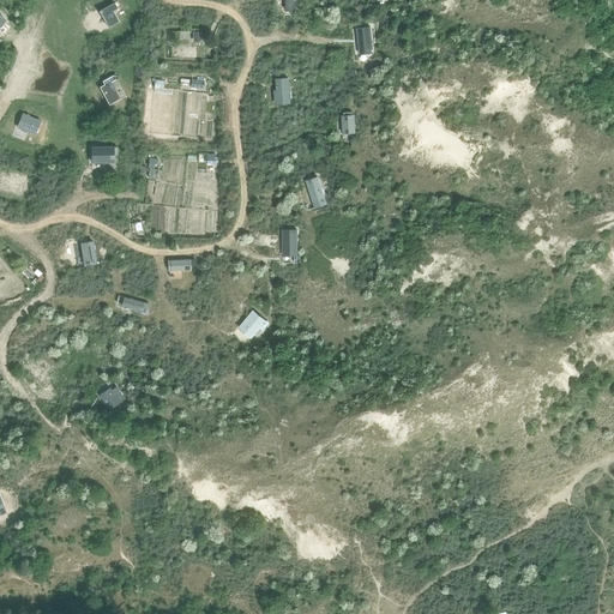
[(286,0),(286,11),(296,12),(296,0),(286,0)]
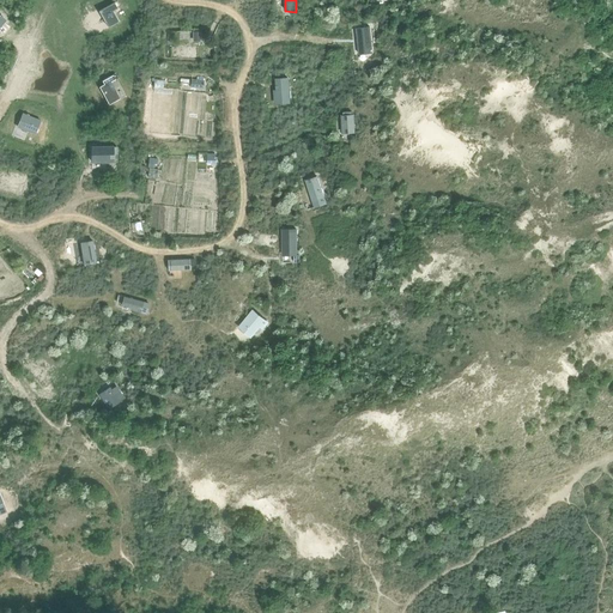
[(97,11),(107,29),(119,23),(111,11),(117,7),(114,2),(97,11)]
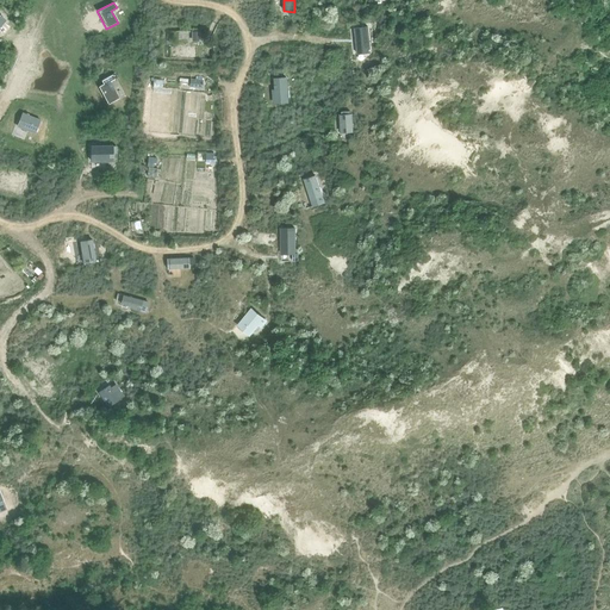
[(371,50),(368,32),(368,27),(355,30),(358,53),(371,50)]
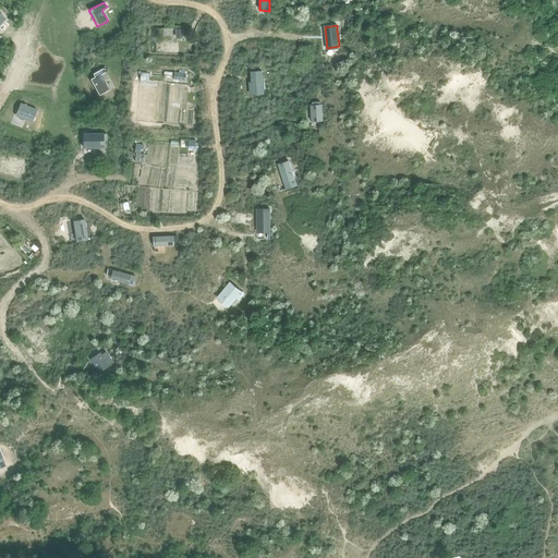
[(102,68),(93,73),(95,76),(89,80),(98,95),(109,89),(100,74),(105,72),(102,68)]
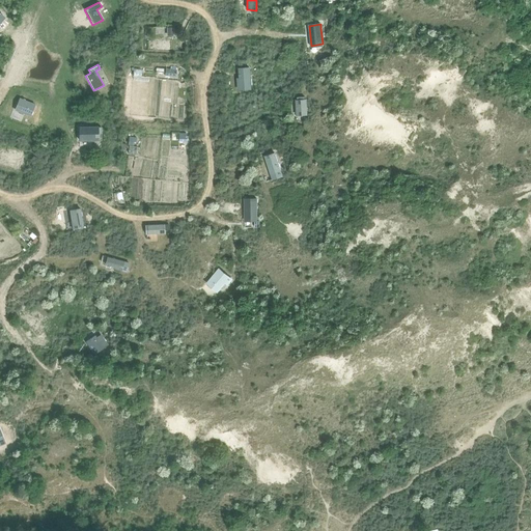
[(239,78),(236,78),(236,87),(251,86),(250,66),(238,67),(239,78)]
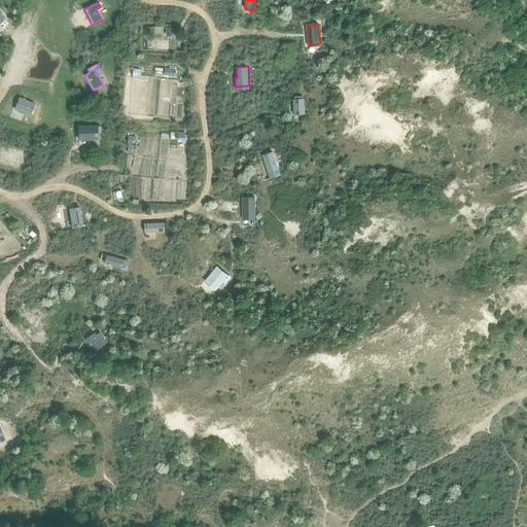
[(19,97),(14,108),(30,114),(34,103),(19,97)]
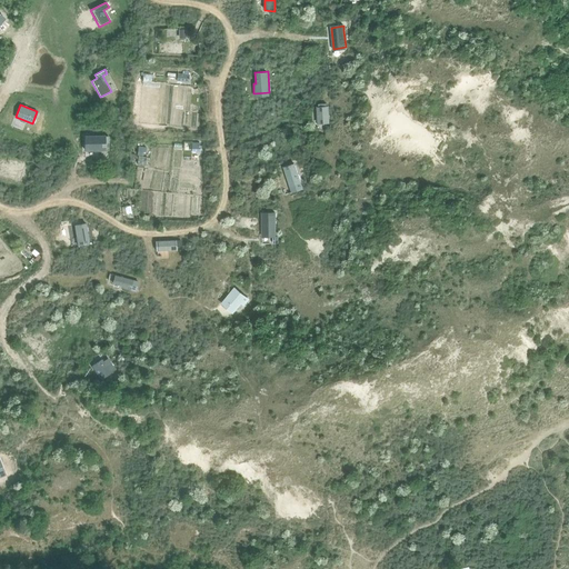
[(317,125),(329,123),(329,106),(316,107),(317,125)]
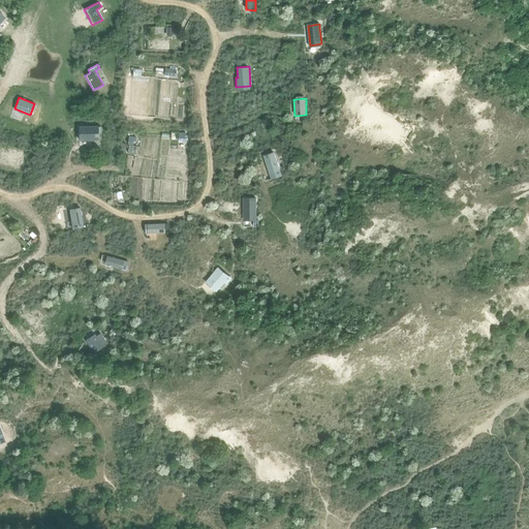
[(97,126),(78,126),(79,141),(98,139),(98,133),(101,133),(100,126),(97,127),(97,126)]
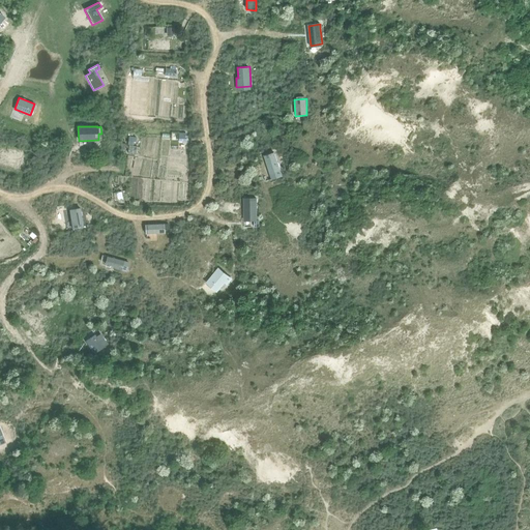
[(0,166),(23,171),(26,155),(24,154),(25,150),(18,149),(17,153),(4,150),(0,166)]
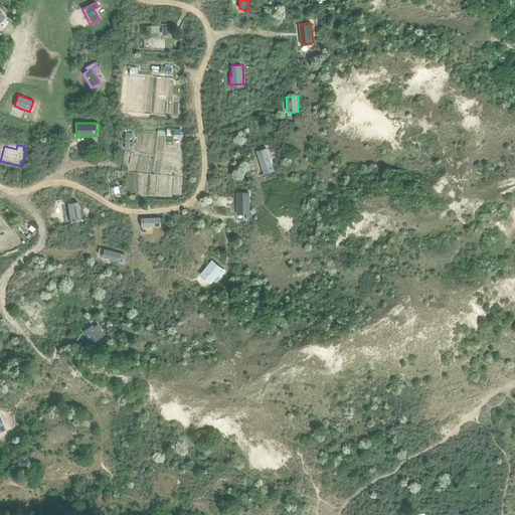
[(264,175),(274,171),(267,148),(255,151),(264,175)]
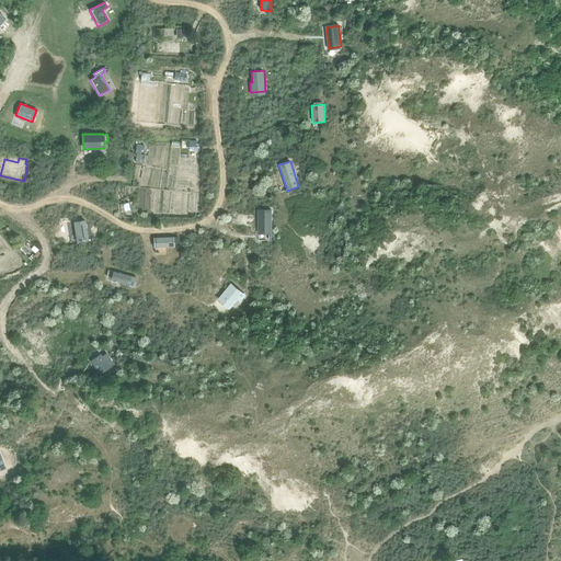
[(122,204),(119,204),(122,213),(125,212),(127,215),(130,215),(130,214),(128,203),(122,204)]
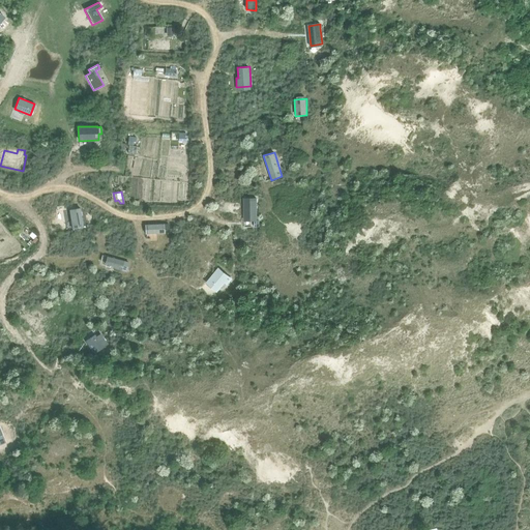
[(243,222),(254,222),(254,228),(259,227),(259,219),(257,219),(257,198),(243,198),(243,222)]
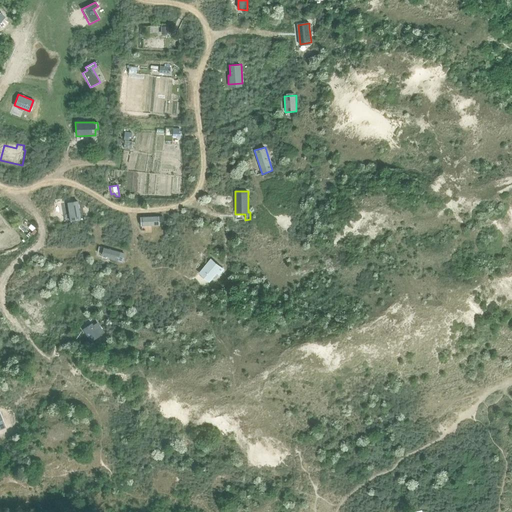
[(67,203),(70,222),(80,220),(77,201),(67,203)]
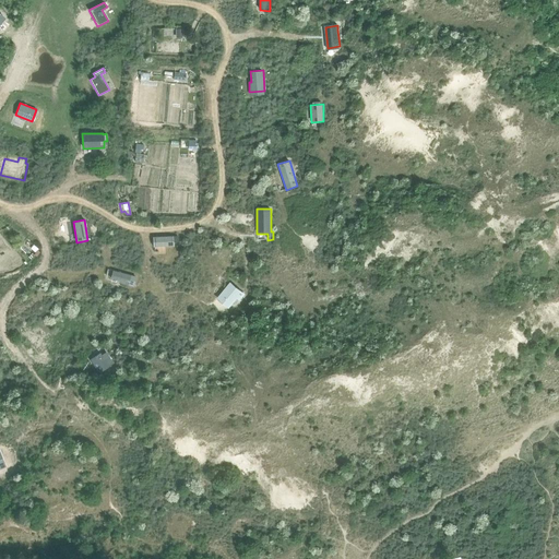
[(152,238),(153,247),(173,246),(173,242),(178,241),(178,236),(171,237),(152,238)]
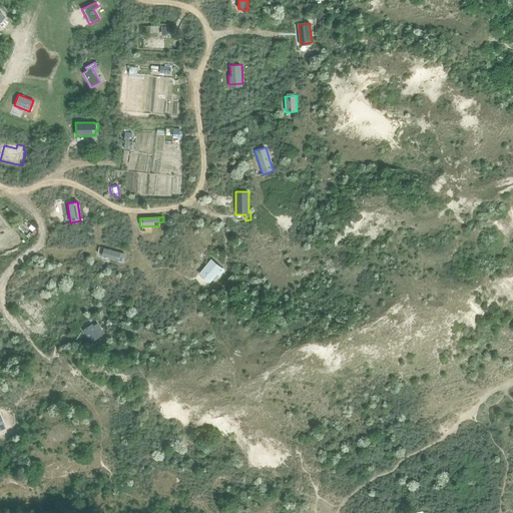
[(100,258),(117,263),(122,264),(125,254),(103,247),(100,258)]
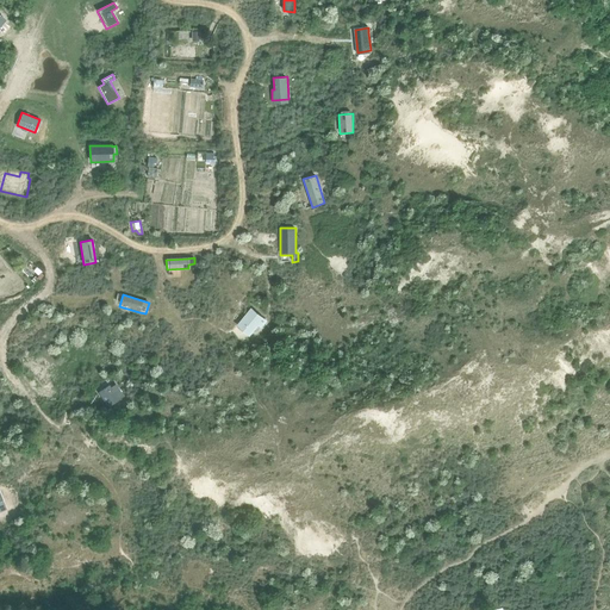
[(237,324),(250,335),(259,325),(262,328),(267,321),(251,307),(237,324)]
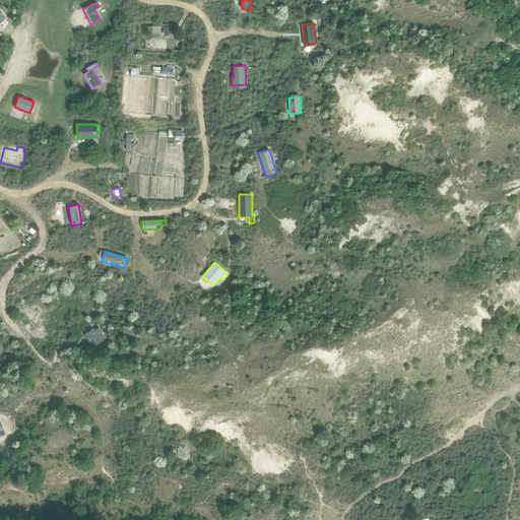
[(25,316),(29,321),(34,326),(47,314),(38,305),(25,316)]
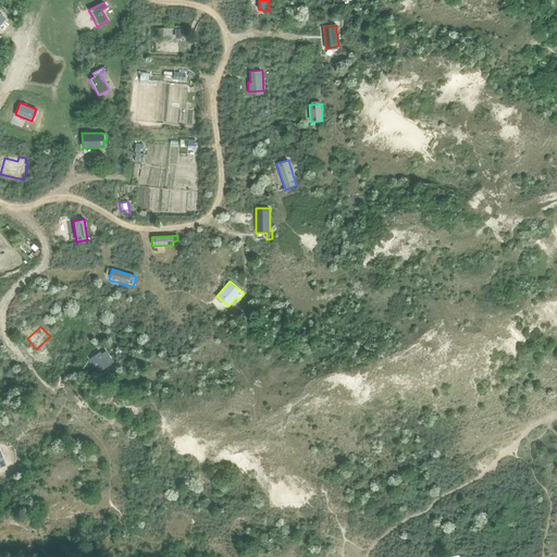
[(89,359),(98,372),(113,362),(106,350),(101,354),(100,351),(89,359)]
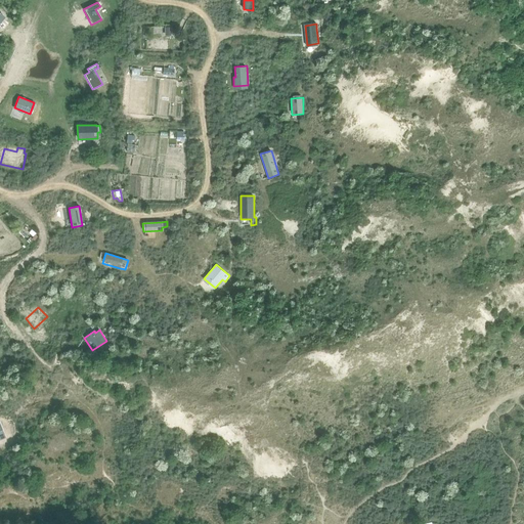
All buildings are outlined.
